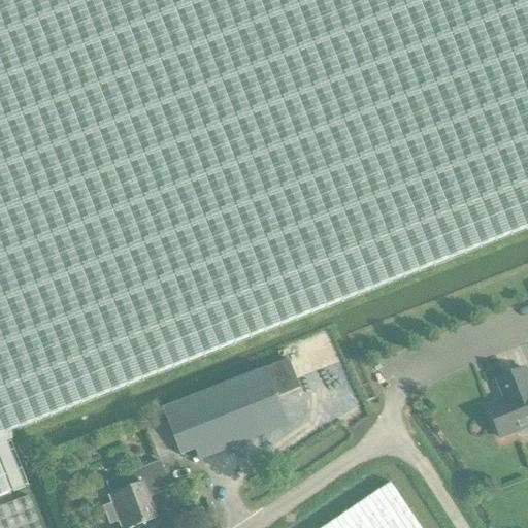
[(527,0),(0,0),(0,497),(10,493),(0,466),(0,435),(527,228),(527,0)]
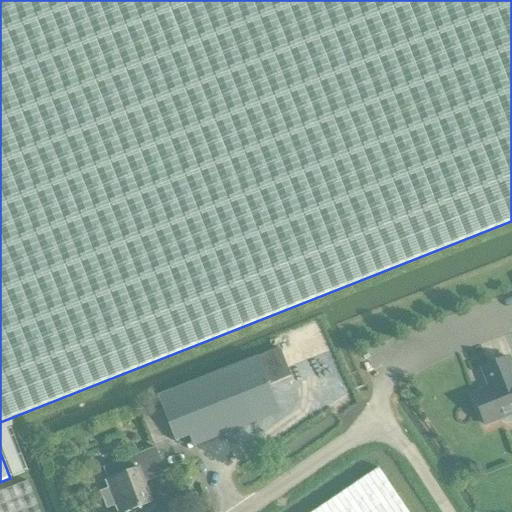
[(268,386),(291,377),(280,349),(156,397),(161,410),(142,418),(153,445),(172,438),(174,443),(188,438),(192,449),(280,414),(268,386)]
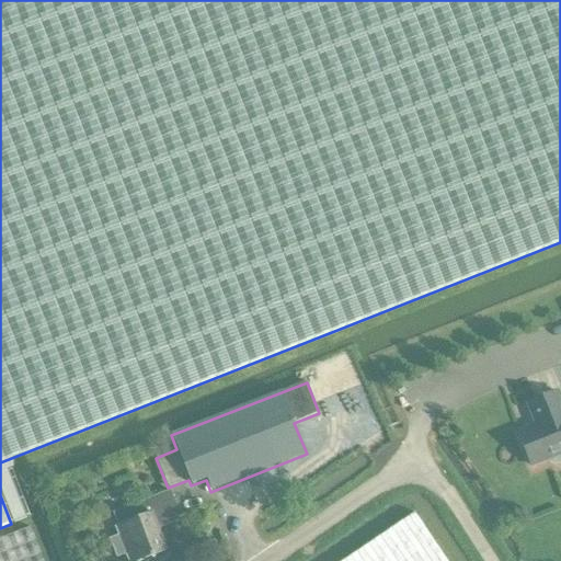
[(540,424),(518,433),(530,466),(549,459),(550,462),(553,461),(554,465),(560,461),(560,401),(558,392),(528,403),(534,418),(537,416),(540,424)]
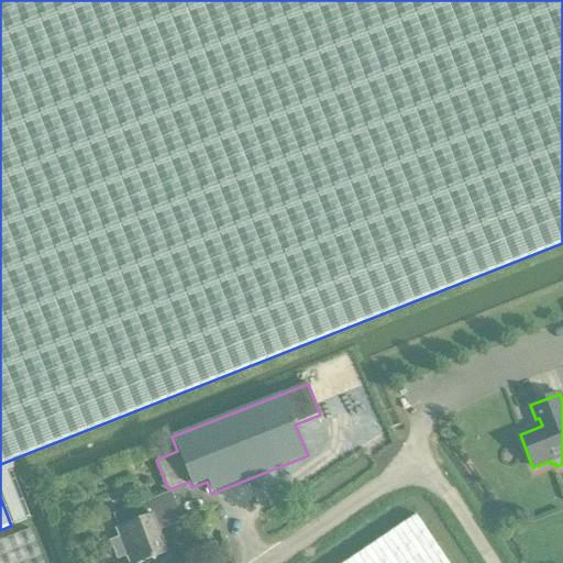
[(130,562),(142,562),(167,553),(158,532),(183,522),(172,493),(113,516),(119,530),(118,530),(120,537),(109,541),(117,561),(128,556),(130,562)]
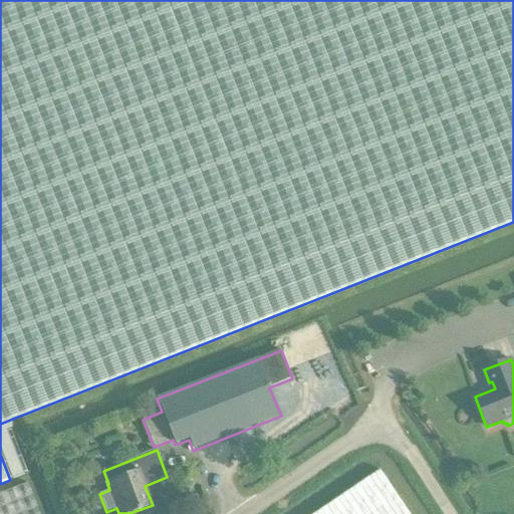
[(410,513),(379,469),(378,469),(362,480),(345,491),(343,492),(327,503),(310,513),(410,513)]
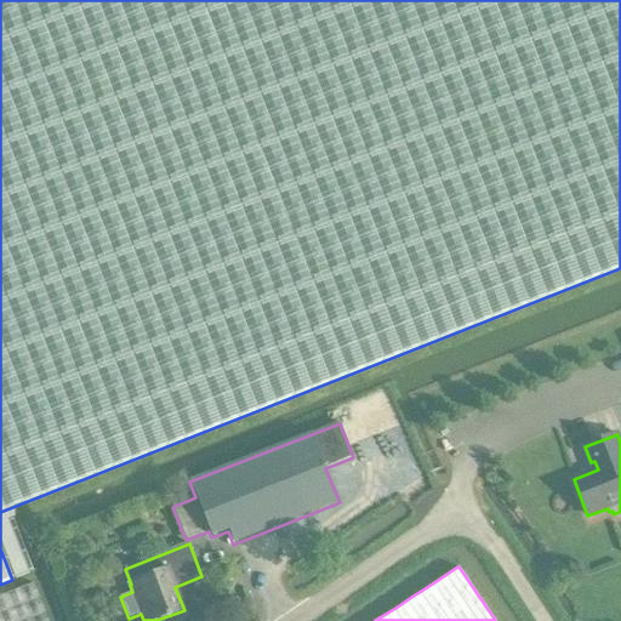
[(47,620),(33,585),(0,597),(0,620),(47,620)]
